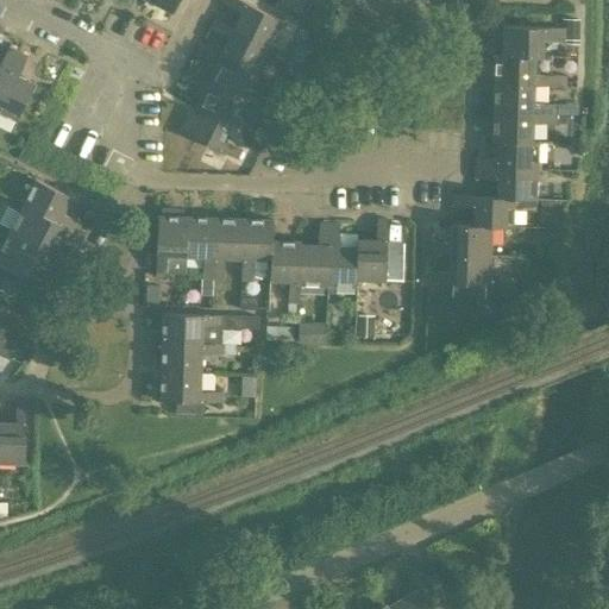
[(148,0),(173,12),(177,0),(148,0)]
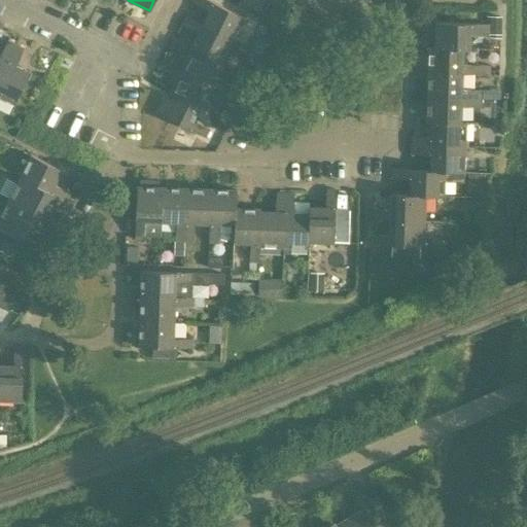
[(192,0),(191,2),(197,5),(208,10),(202,24),(201,25),(232,40),(243,18),(207,0),(192,0)]
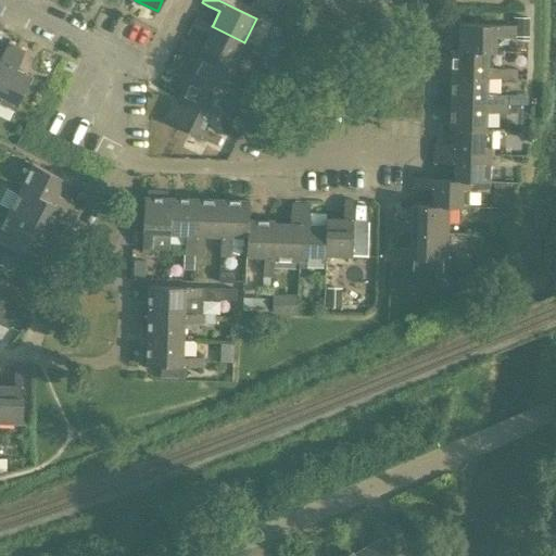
[(232,66),(244,42),(212,26),(213,25),(196,17),(191,26),(207,35),(200,50),(232,66)]
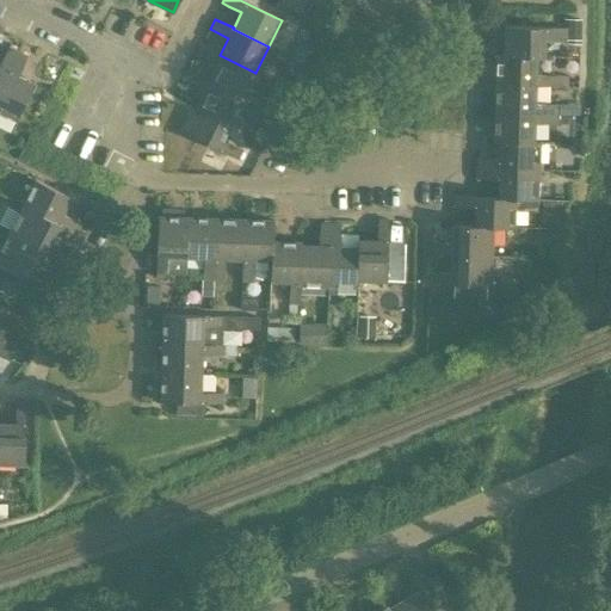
[(536,57),(536,59),(542,59),(543,38),(566,39),(566,29),(505,26),(504,55),(504,56),(536,57)]
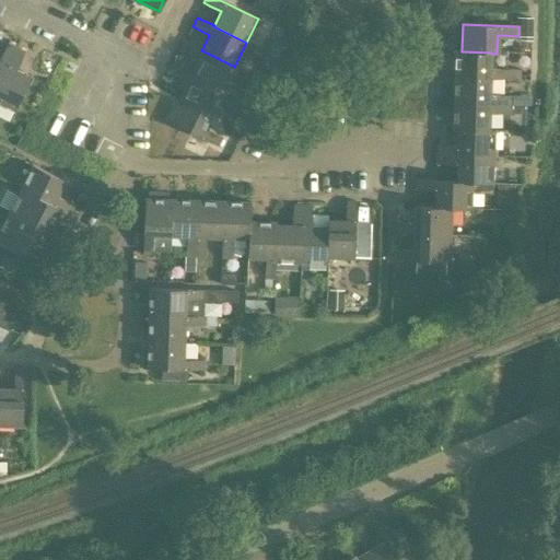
[(0,78),(15,48),(8,44),(0,58),(0,78)]
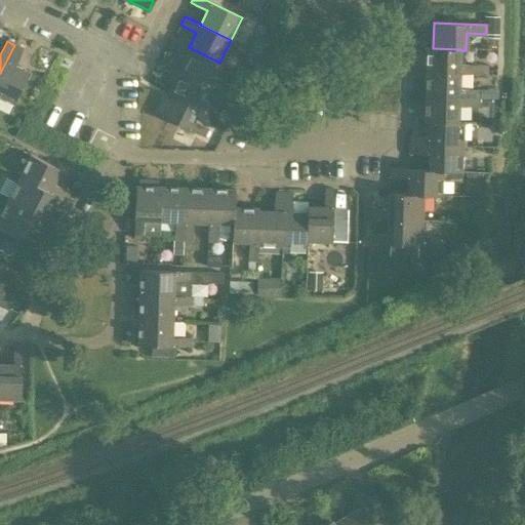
[(14,45),(0,73),(0,95),(13,104),(29,73),(15,66),(24,49),(14,45)]
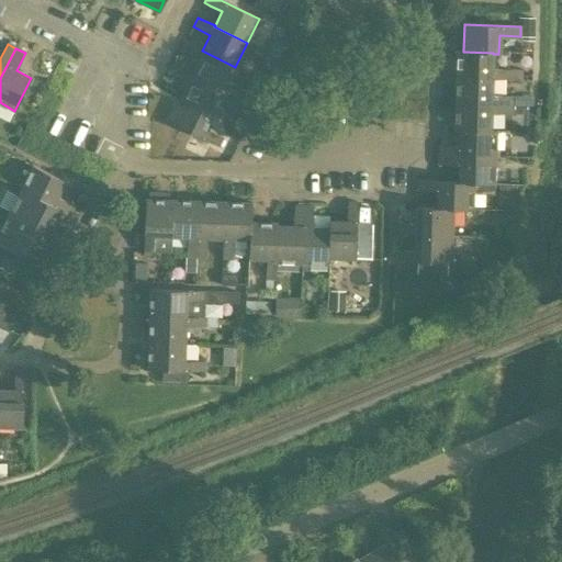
[(227,82),(235,67),(202,51),(191,74),(224,91),(242,100),(246,91),(227,82)]
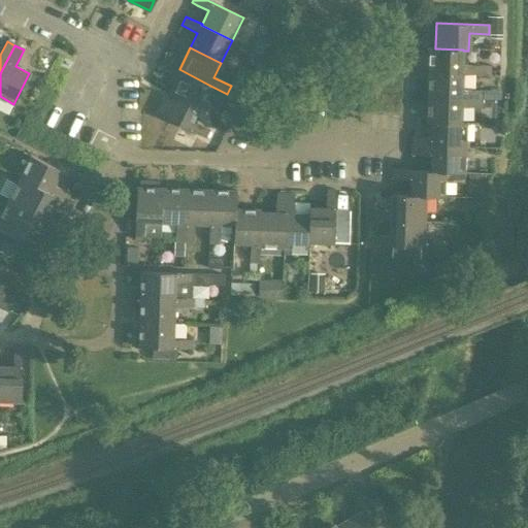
[(463,66),(463,51),(463,50),(435,48),(435,47),(429,47),(428,73),(462,74),(462,75),(482,75),(482,66),(463,66)]
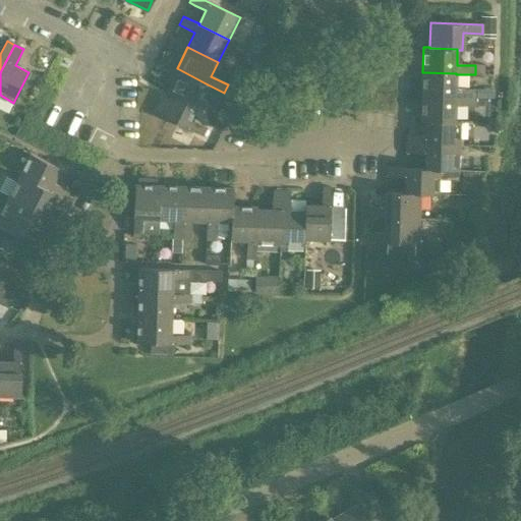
[(200,98),(208,84),(177,68),(166,91),(196,106),(213,114),(217,106),(200,98)]
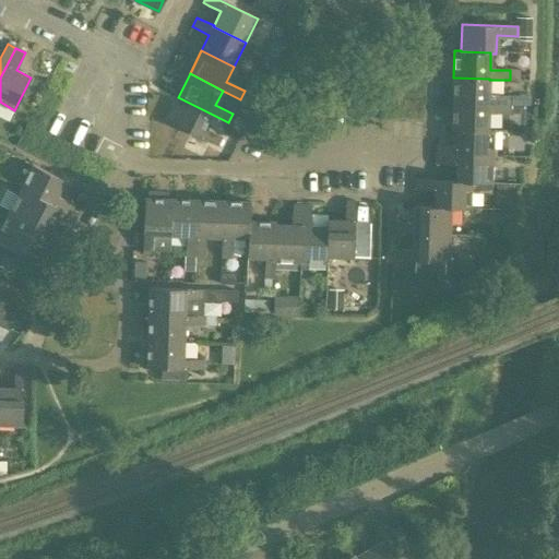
[(489,95),(489,80),(489,79),(453,78),(452,104),(509,105),(509,96),(489,95)]
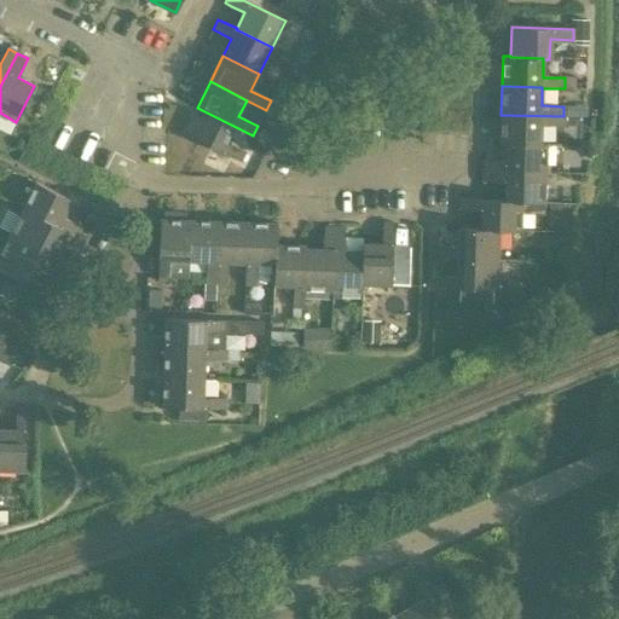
[(273,94),(266,109),(279,116),(287,102),(273,94)]
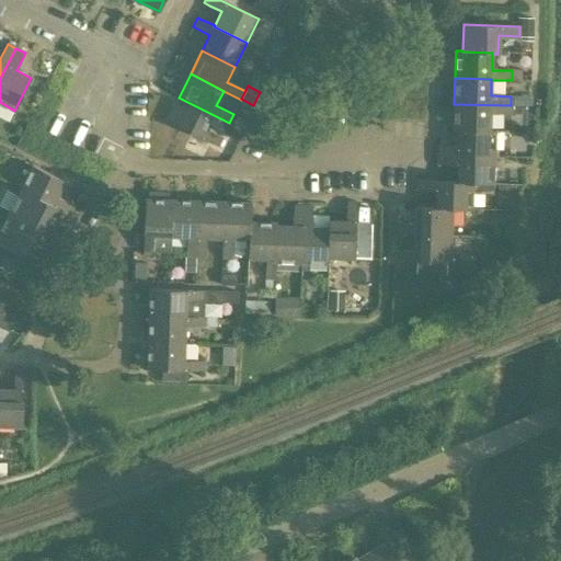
[(204,129),(212,114),(179,98),(167,121),(217,146),(221,138),(204,129)]
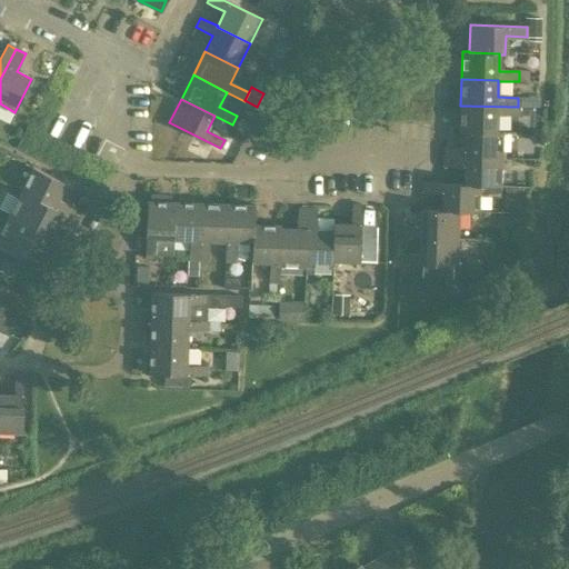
[(517,117),(518,107),(460,106),(459,132),(465,132),(497,133),(497,132),(497,117),(517,117)]
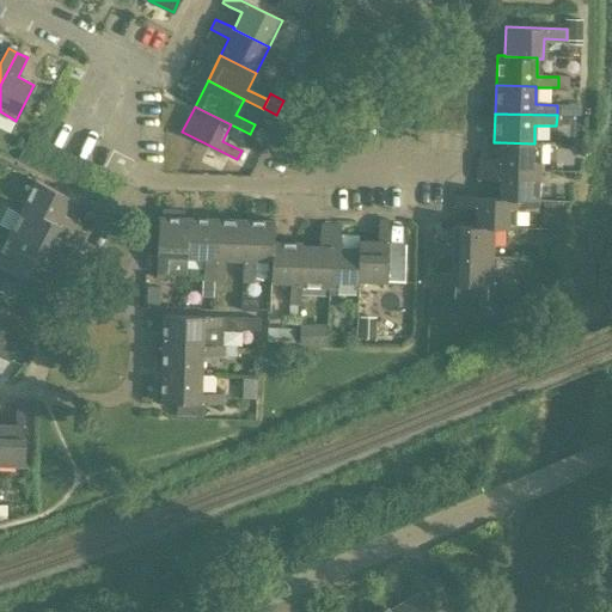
[(250,134),(244,144),(256,150),(261,140),(250,134)]
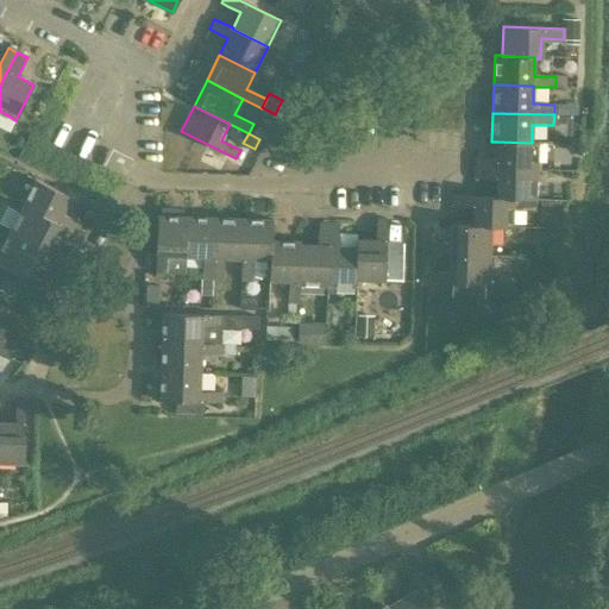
[(475,159),(475,169),(537,171),(538,142),(532,142),(532,143),(497,142),(496,159),(475,159)]
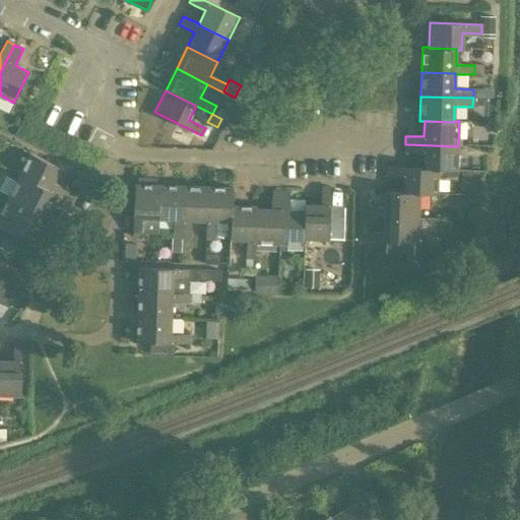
[(438,170),(438,171),(457,172),(458,146),(405,144),(405,153),(424,154),(423,170),(438,170)]
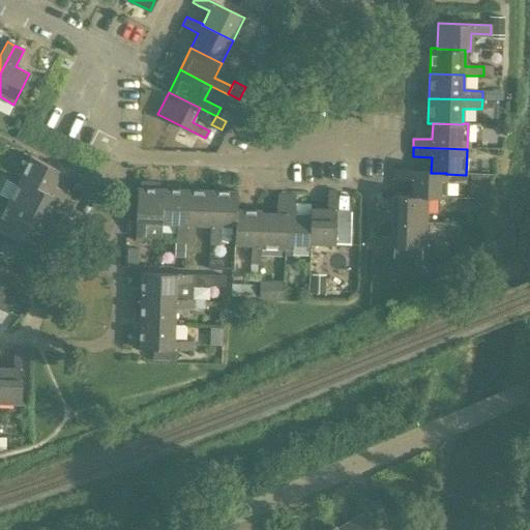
[(67,203),(71,195),(54,185),(61,171),(31,155),(20,178),(67,203)]
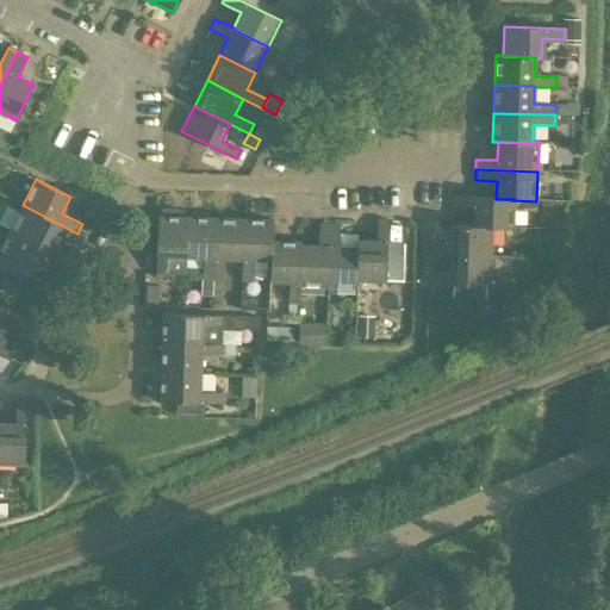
[(514,211),(514,200),(514,199),(496,199),(453,198),(453,206),(474,207),(473,225),(473,226),(491,228),(491,229),(512,229),(514,211)]
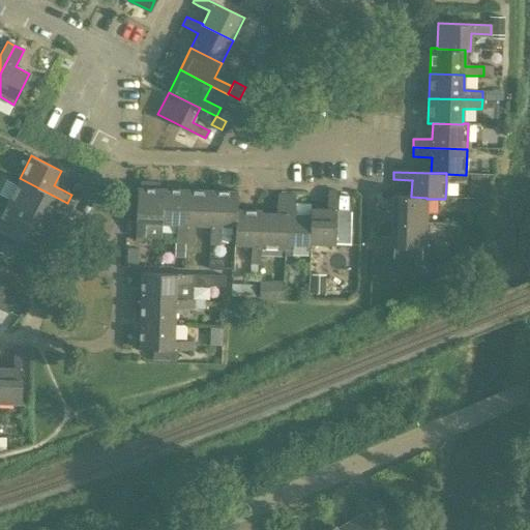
[(466,184),(466,175),(446,174),(446,183),(466,184)]
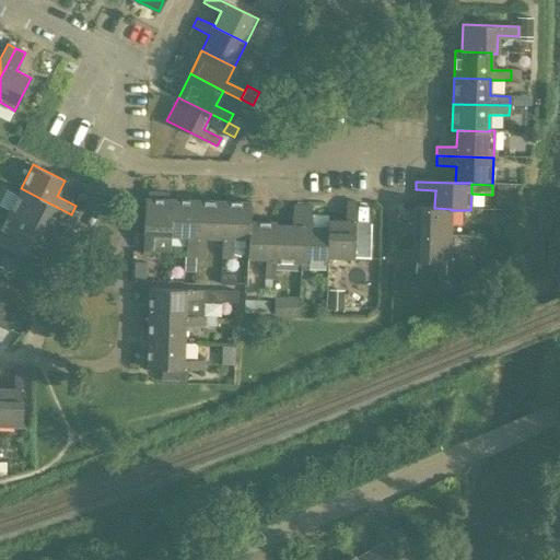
[(67,223),(71,214),(21,188),(9,212),(42,229),(49,214),(67,223)]
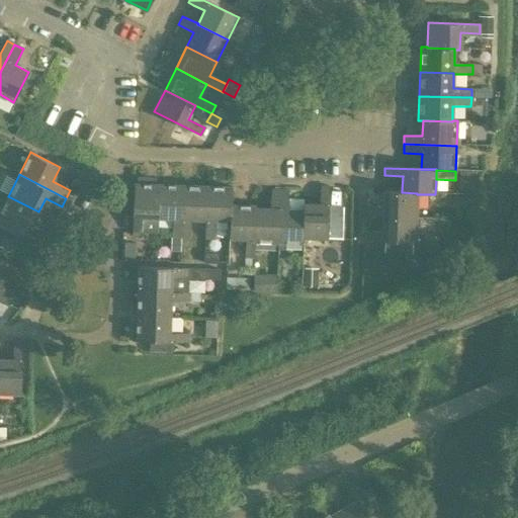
[(158,183),(157,183),(156,178),(138,177),(136,182),(133,182),(132,235),(141,235),(142,217),(157,217),(158,183)]
